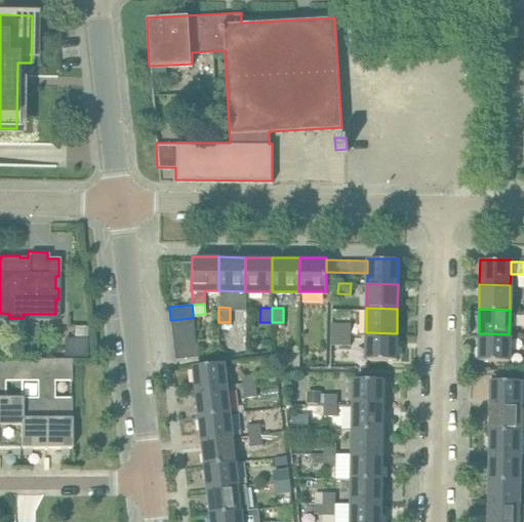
[(194,330),(193,318),(170,320),(171,332),(194,330)]
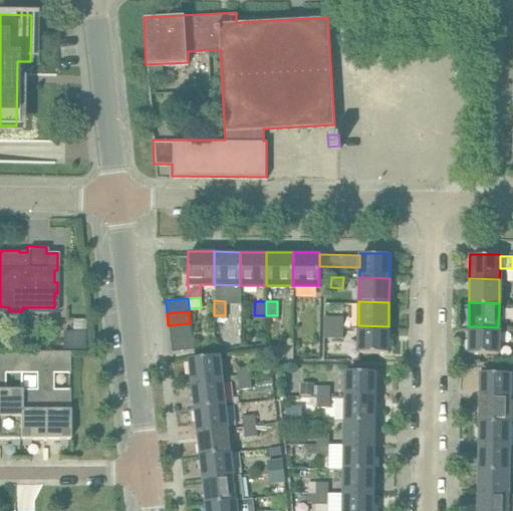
[(330,325),(342,325),(342,314),(330,314),(330,325)]
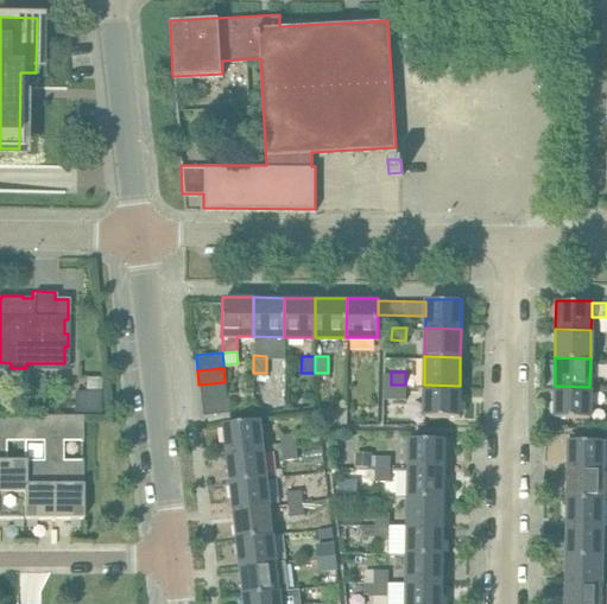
[(74,389),(74,409),(100,409),(100,376),(86,375),(86,390),(74,389)]
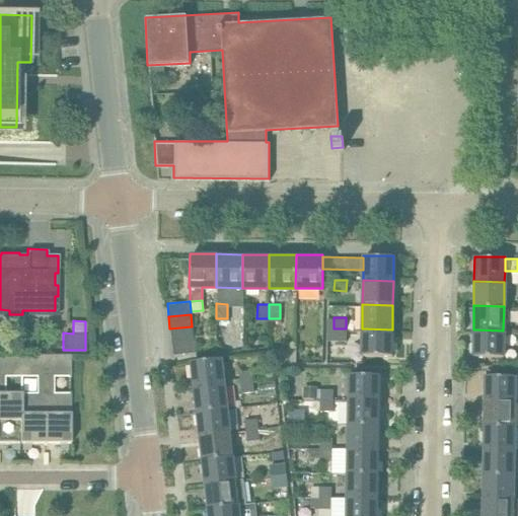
[(169,328),(171,341),(194,338),(192,326),(169,328)]
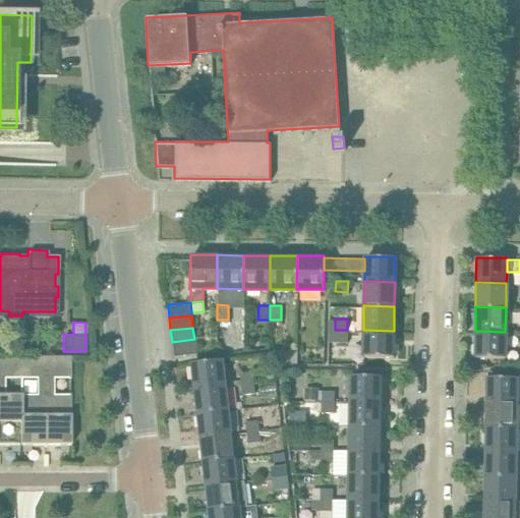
[(347,330),(335,330),(334,340),(346,341),(347,330)]
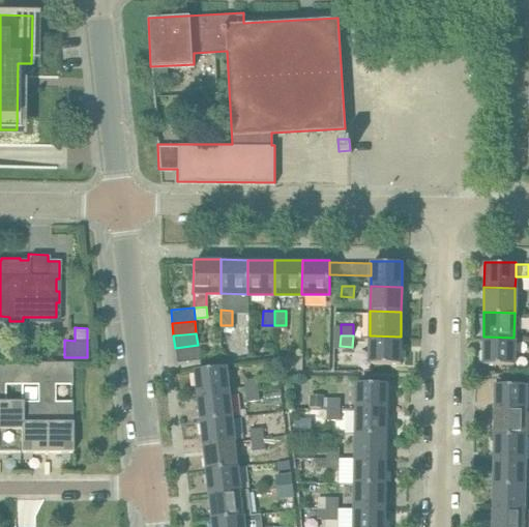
[(401,337),(370,335),(369,361),(400,362),(401,337)]
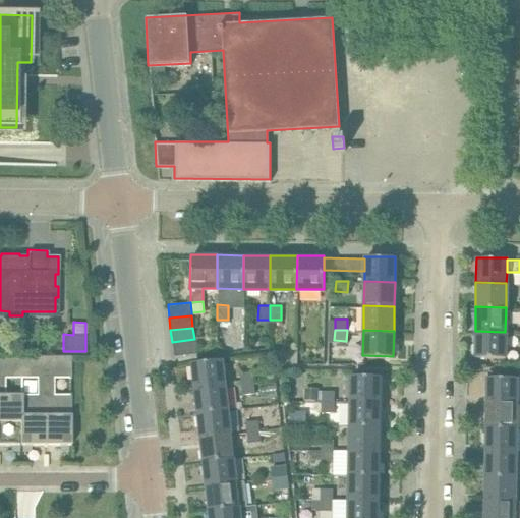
[(505,332),(475,331),(474,356),(505,357),(505,332)]
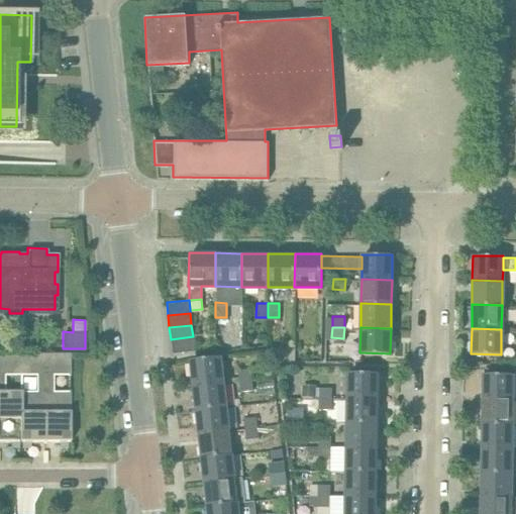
[(194,349),(193,336),(171,339),(172,352),(194,349)]
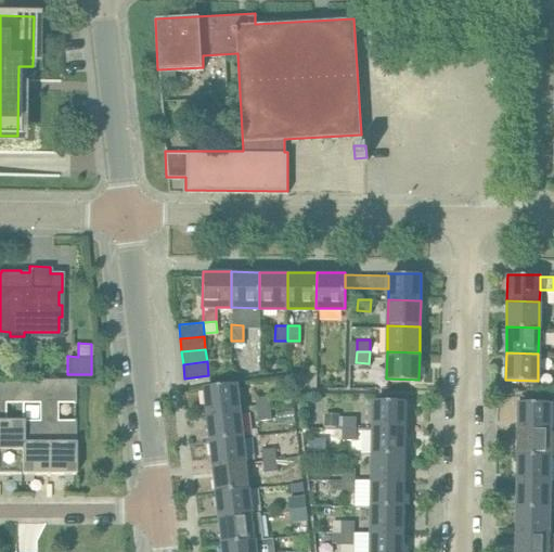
[(22,401),(22,379),(0,377),(0,469),(3,469),(3,473),(22,473),(22,419),(4,419),(4,401),(22,401)]
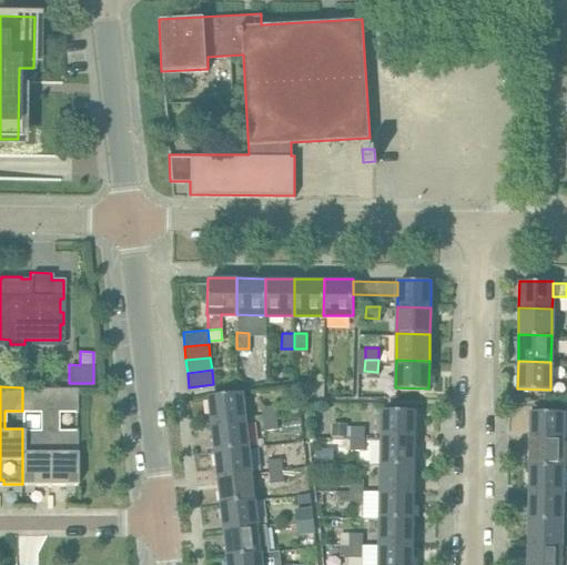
[(22,411),(40,411),(40,429),(22,429),(22,484),(40,484),(40,480),(48,480),(48,484),(49,386),(22,387),(22,411)]
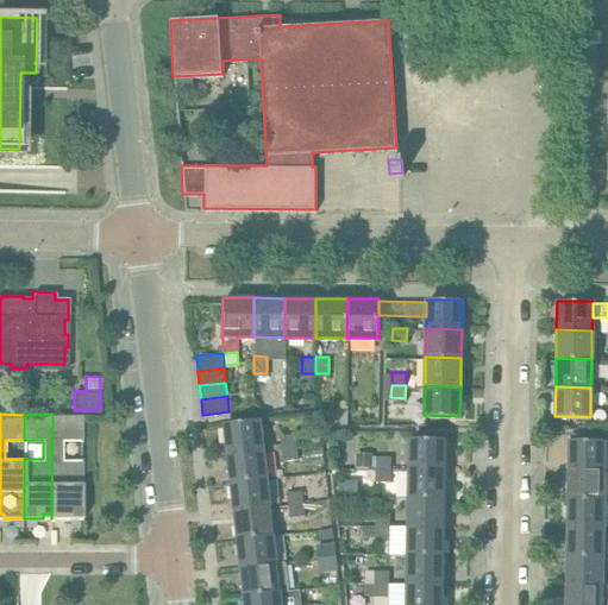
[(82,518),(81,505),(81,473),(81,459),(80,459),(66,459),(66,440),(80,440),(80,441),(81,441),(82,416),(81,415),(81,414),(69,414),(52,414),(51,518),(52,518),(52,514),(61,514),(61,518),(82,518)]
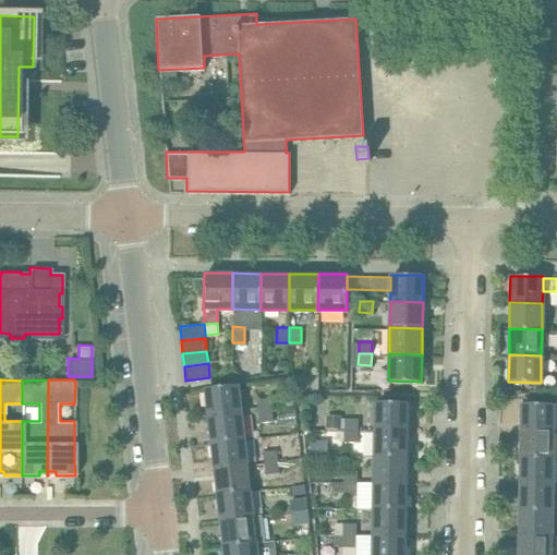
[(207,415),(240,411),(237,385),(204,388),(207,415)]
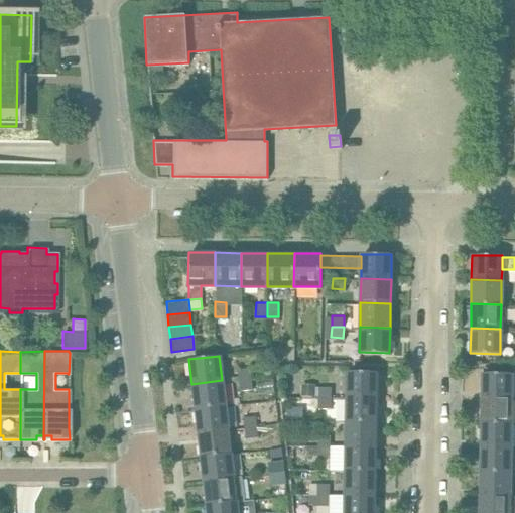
[(270,363),(262,364),(263,375),(271,375),(270,363)]
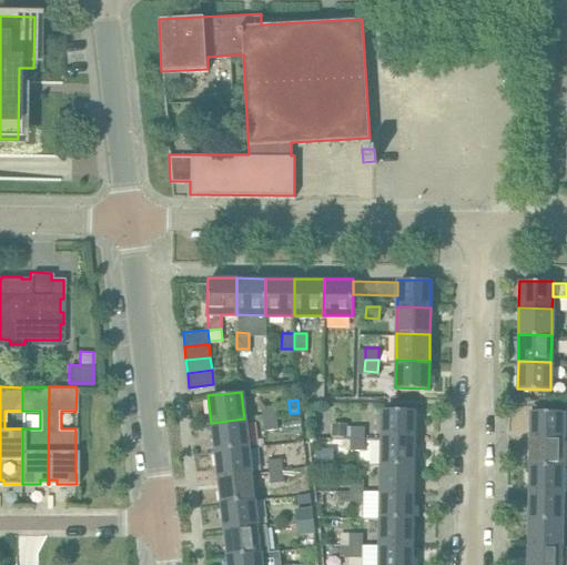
[(262,417),(275,415),(273,403),(260,405),(262,417)]
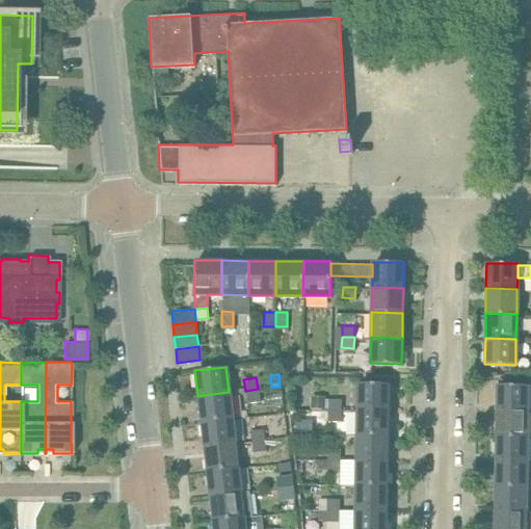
[(357,384),(356,410),(388,410),(389,384),(357,384)]
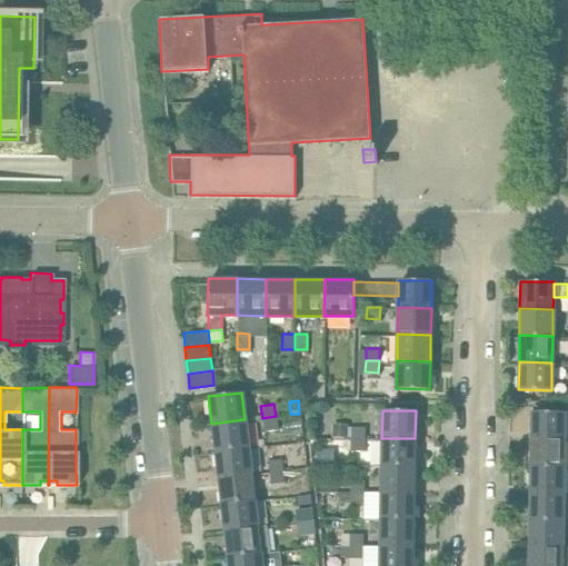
[(531,411),(530,439),(564,439),(565,413),(531,411)]
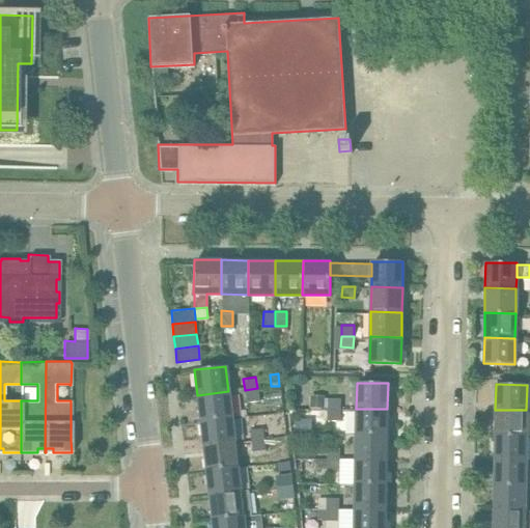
[(257,388),(245,390),(246,400),(258,399),(257,388)]
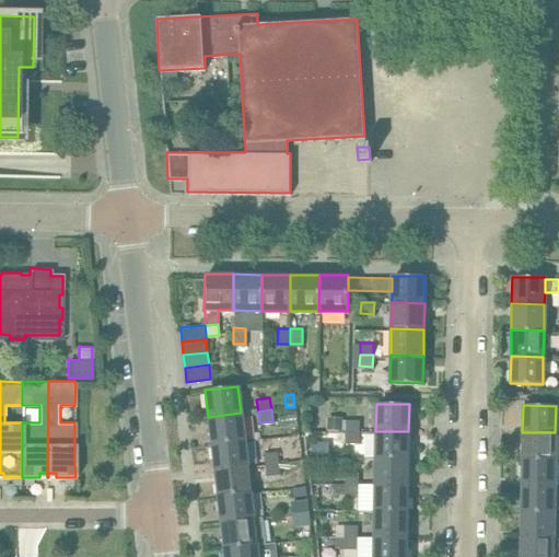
[(211,443),(244,439),(241,413),(208,417),(211,443)]
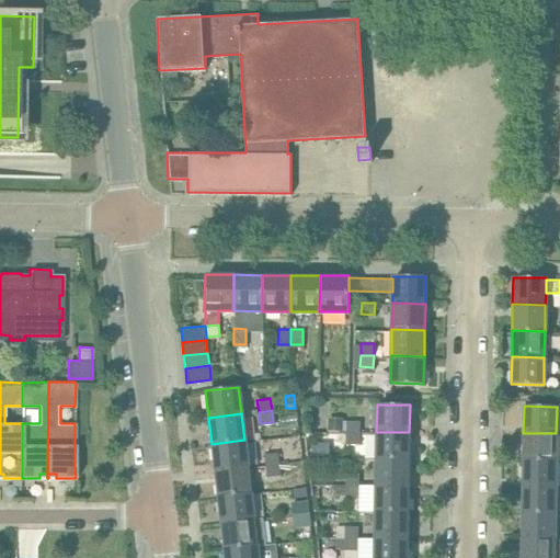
[(327,416),(326,429),(341,430),(341,419),(341,417),(327,416)]
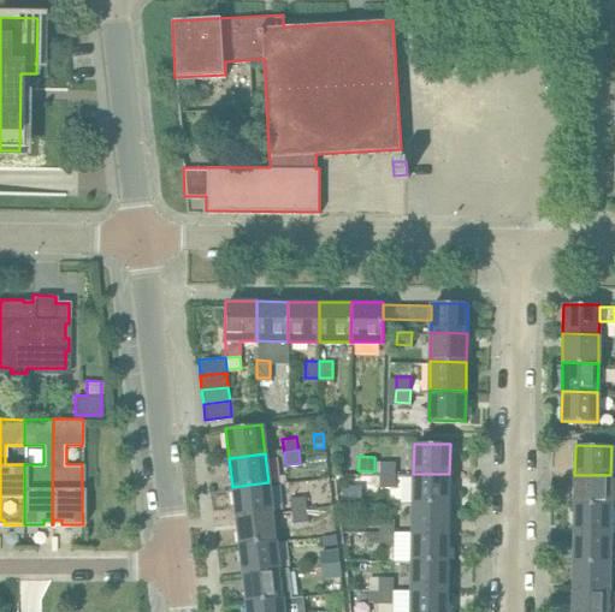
[(379,473),(394,473),(394,461),(379,459),(379,473)]
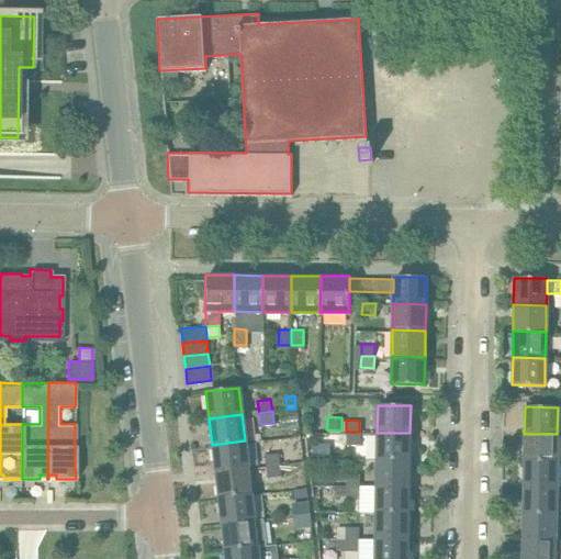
[(359,444),(359,432),(346,432),(346,444),(359,444)]
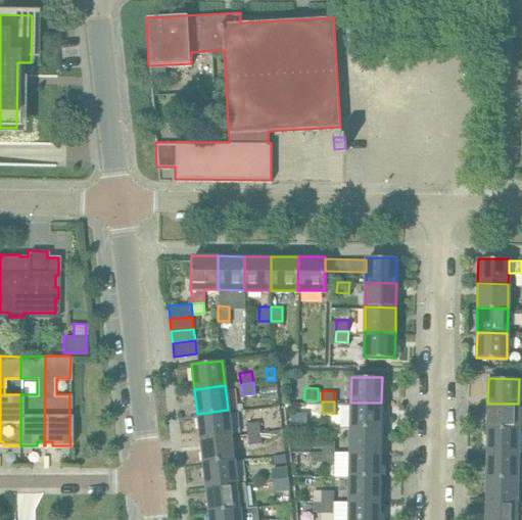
[(350,403),(350,427),(381,427),(381,403),(350,403)]
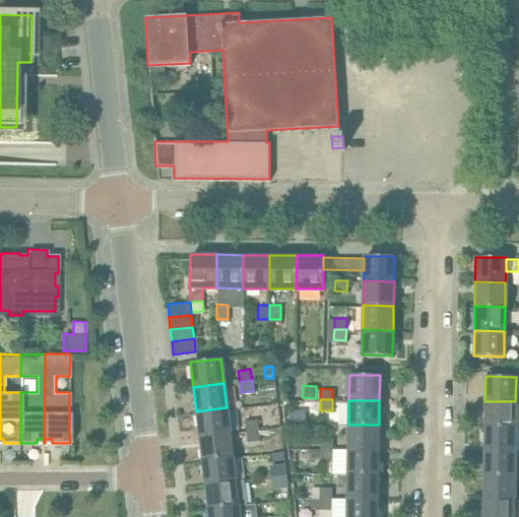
[(515,427),(515,401),(484,401),(484,426),(515,427)]
